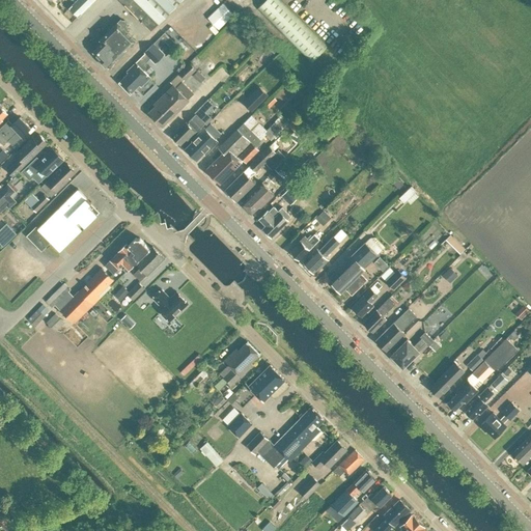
[(94,0),(77,0),(70,7),(78,17),(94,0)]
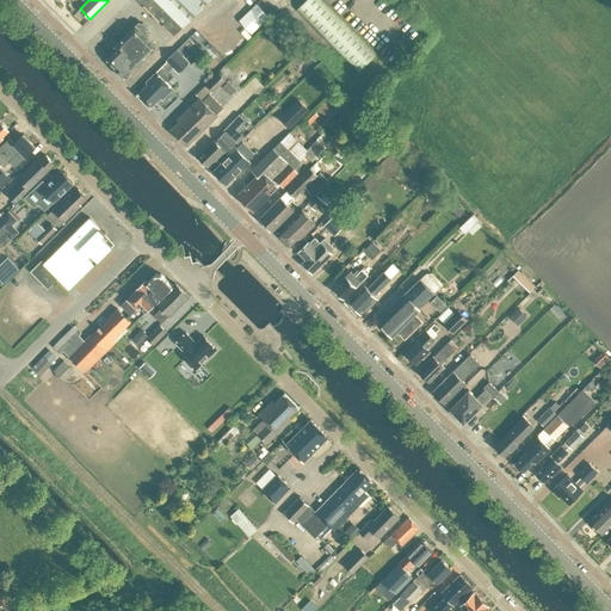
[(140,0),(171,31),(174,35),(193,17),(209,1),(208,1),(209,0),(140,0)]
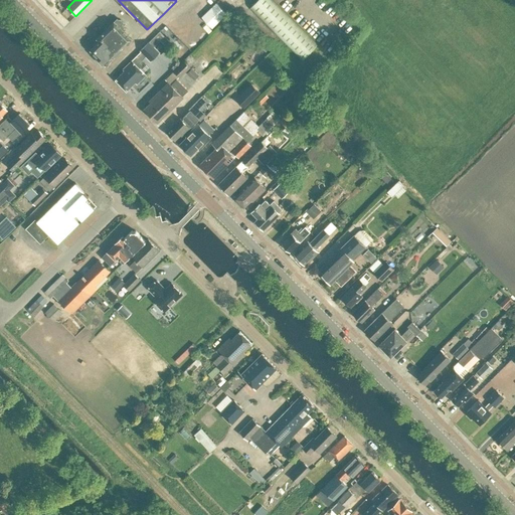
[(274,0),(258,0),(249,9),(302,60),(319,44),(274,0)]
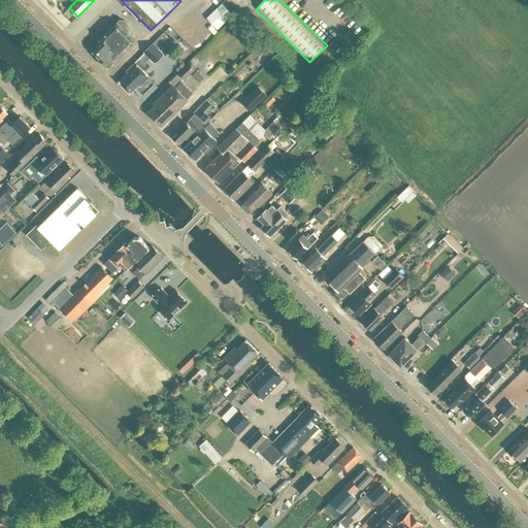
[(218,28),(232,13),(222,2),(207,17),(218,28)]
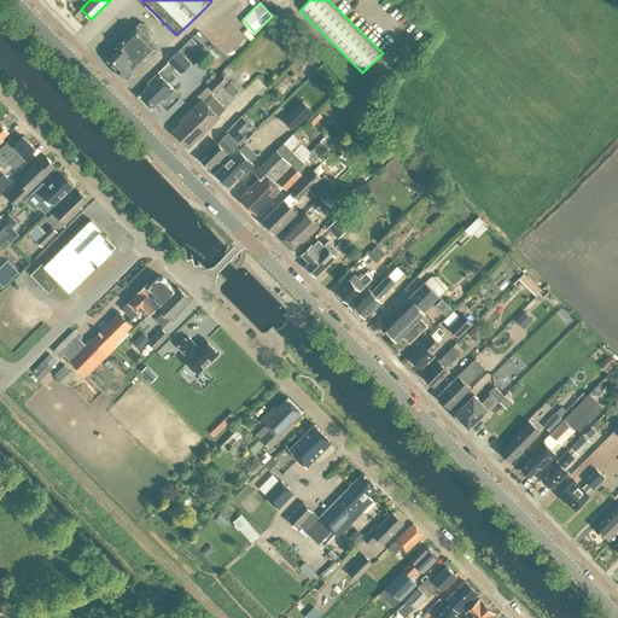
[(127,77),(158,47),(149,38),(152,34),(149,29),(149,27),(145,23),(143,23),(141,22),(116,46),(120,50),(109,59),(118,70),(118,73),(123,77),(126,77),(127,77)]
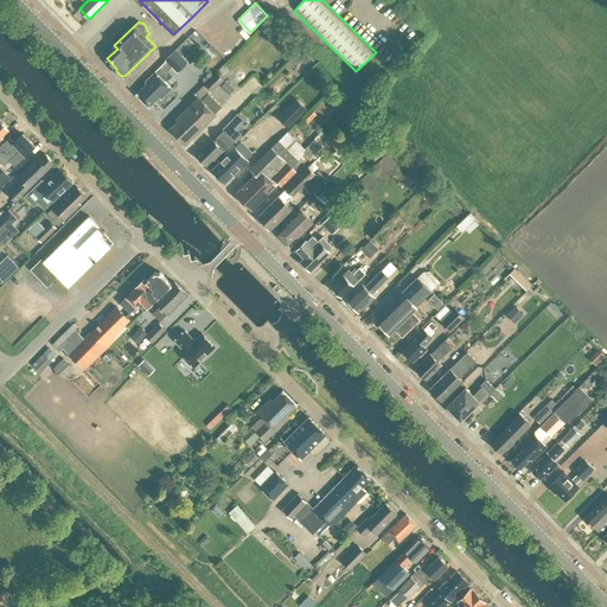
[(178,71),(187,62),(176,50),(166,59),(178,71)]
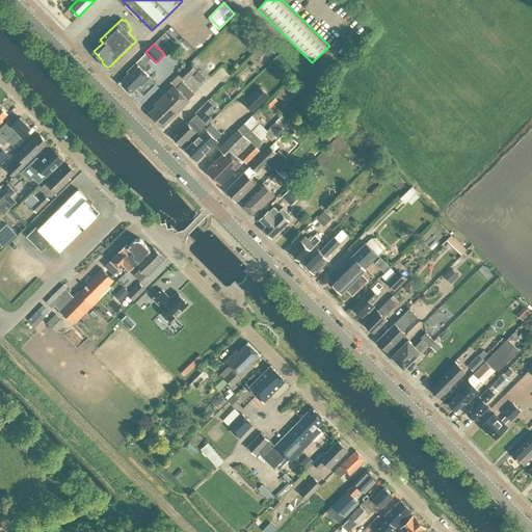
[(151,78),(135,62),(127,71),(129,73),(120,82),(131,94),(140,84),(141,86),(151,78)]
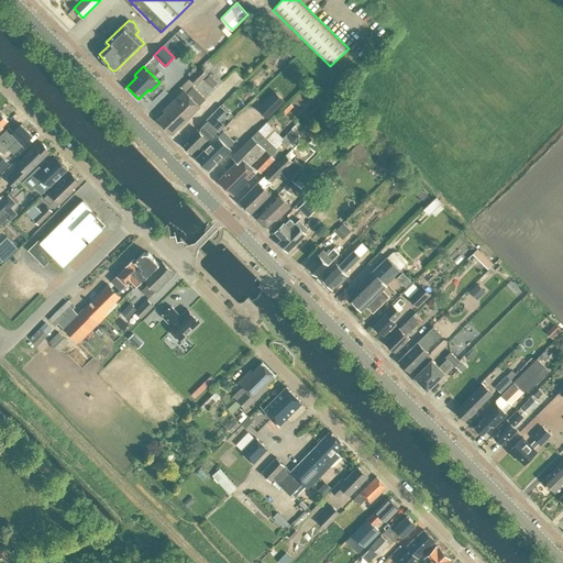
[(197,84),(208,73),(201,66),(190,77),(197,84)]
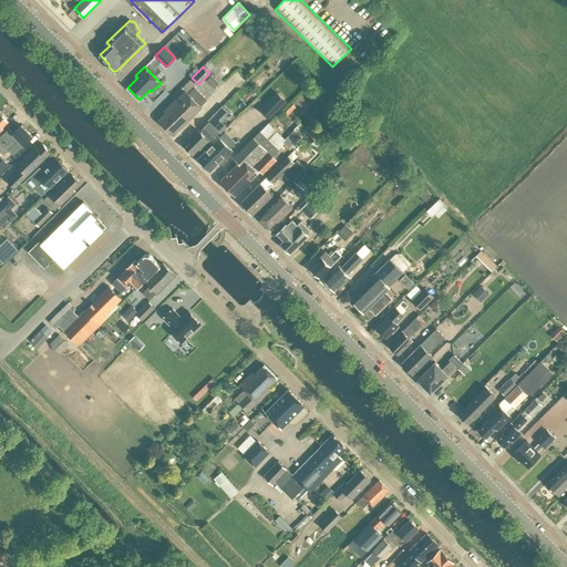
[(214,88),(219,82),(212,74),(206,80),(214,88)]
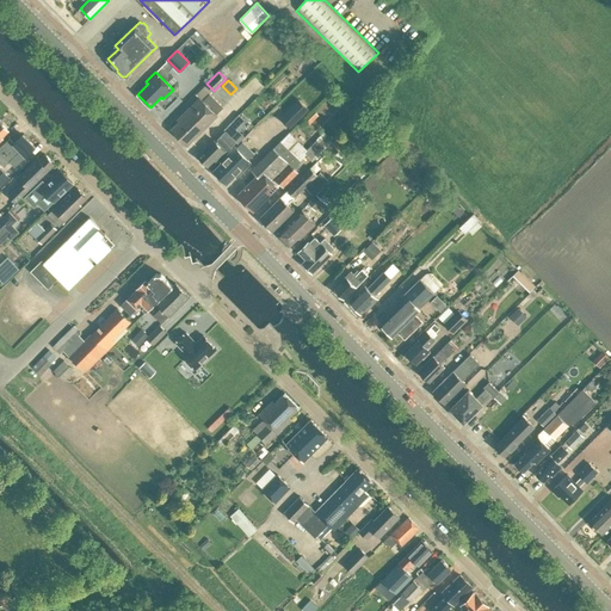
[(187,144),(217,116),(216,113),(223,107),(210,93),(203,100),(199,97),(177,119),(178,122),(171,129),(187,144)]
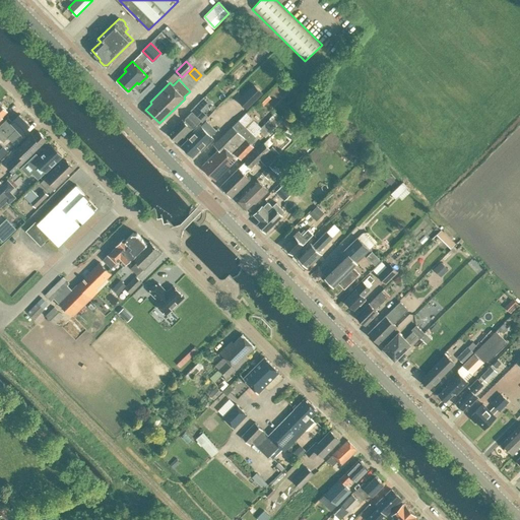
[(255,84),(240,101),(248,109),(264,93),(255,84)]
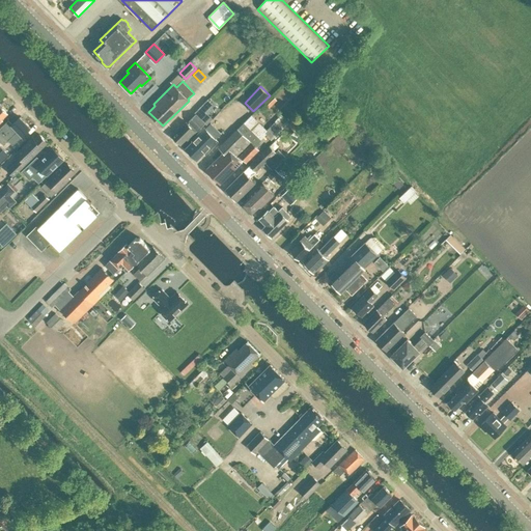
[(205,111),(213,104),(207,100),(201,106),(205,111)]
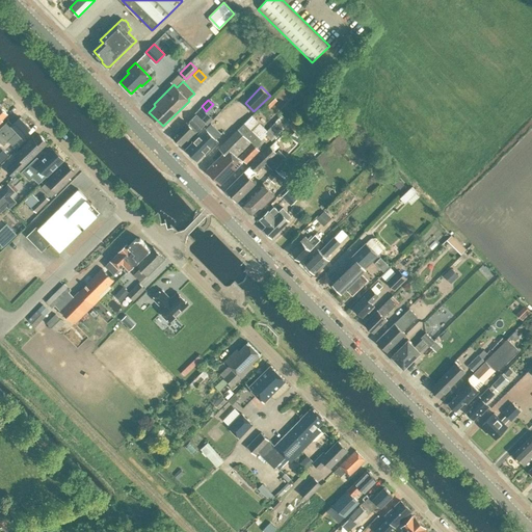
[(321,124),(328,116),(323,111),(316,117),(321,124)]
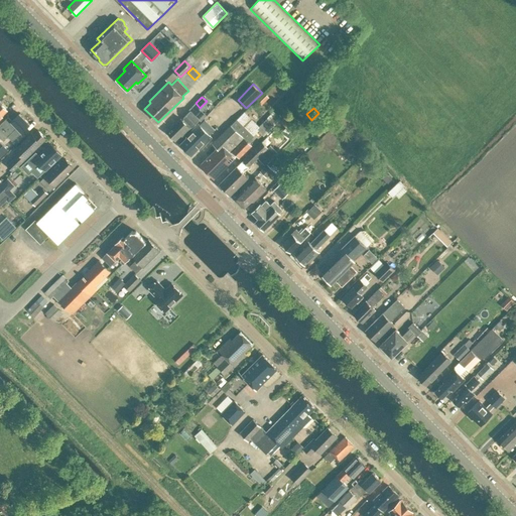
[(180,118),(167,131),(175,140),(181,134),(182,135),(189,127),(187,124),(188,123),(192,127),(200,120),(190,111),(183,118),(184,119),(182,120),(180,118)]
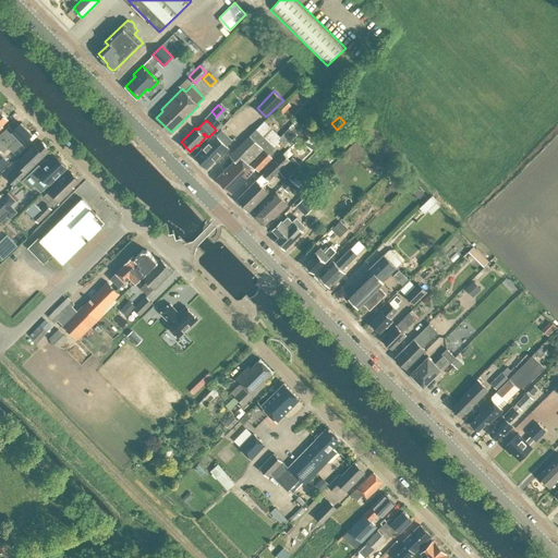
[(23,144),(33,134),(21,122),(13,131),(9,125),(0,134),(0,148),(3,153),(9,147),(12,144),(17,149),(23,144)]
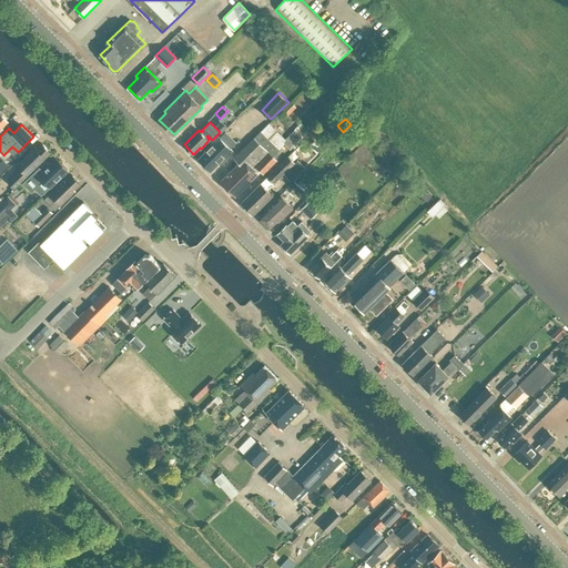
[(239,162),(220,181),(235,196),(261,171),(263,173),(277,159),(273,155),(280,149),(261,130),(234,158),(239,162)]
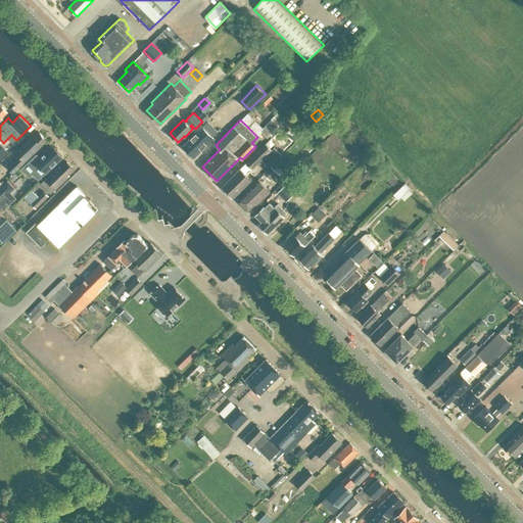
[(183,146),(194,157),(201,150),(202,152),(216,139),(201,126),(189,138),(190,139),(183,146)]
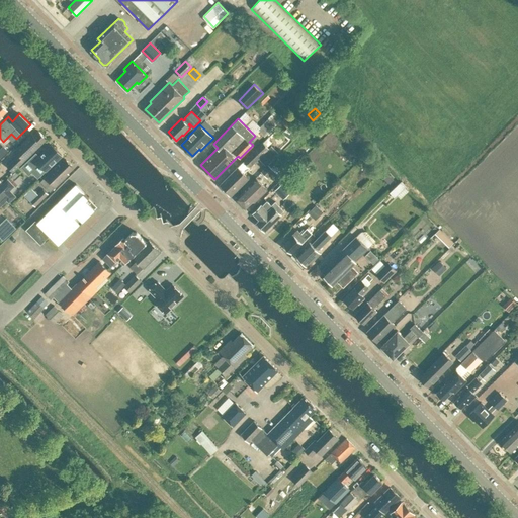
[(18,166),(47,139),(38,131),(32,137),(30,136),(14,151),(18,155),(6,167),(11,172),(18,166)]
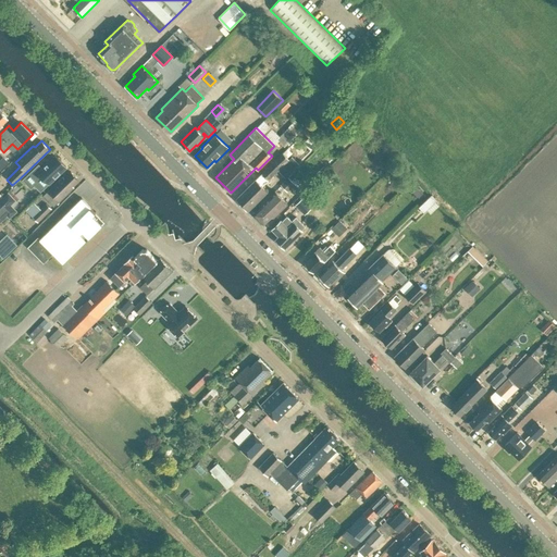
[(289,159),(283,152),(237,198),(249,209),(268,190),(262,186),(279,171),(285,177),(299,164),(293,157),(289,159)]
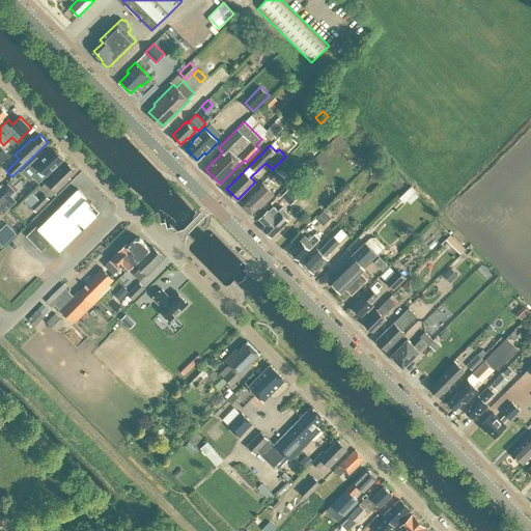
[(63,159),(53,148),(40,161),(37,157),(22,171),(30,179),(35,173),(42,179),(63,159)]
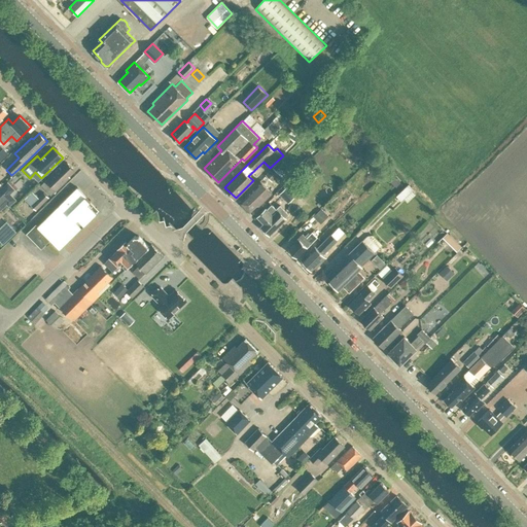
[(68,175),(74,170),(67,163),(61,168),(59,167),(45,180),(40,185),(50,196),(56,190),(56,191),(70,177),(68,175)]
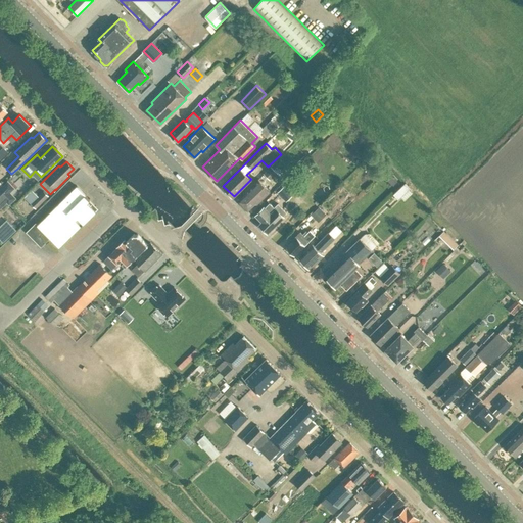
[(270,180),(277,173),(271,167),(264,174),(270,180)]
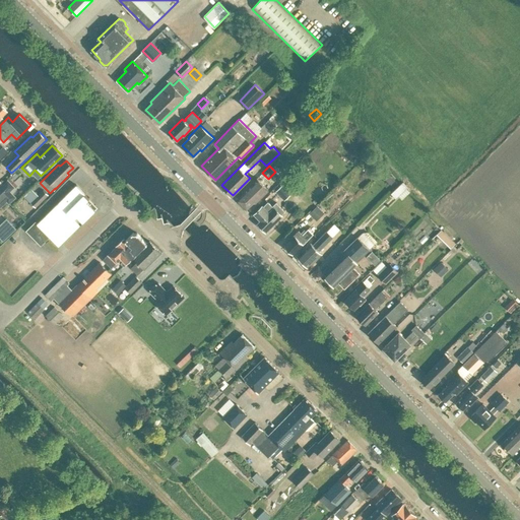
[(304,167),(300,171),(307,178),(311,174),(304,167)]
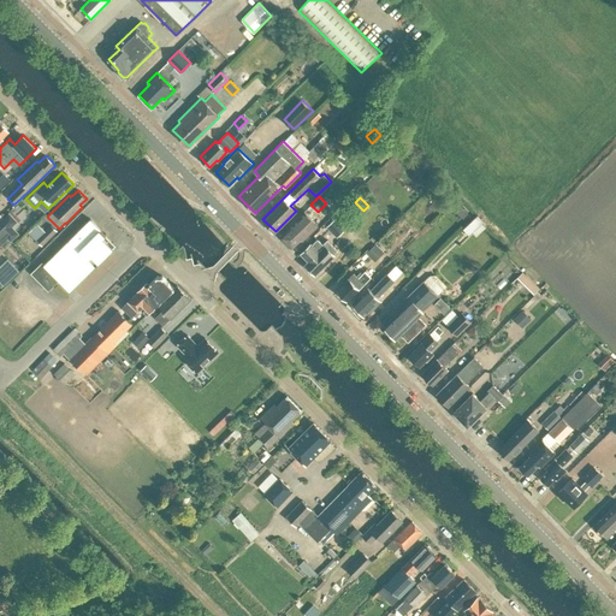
[(465,219),(469,214),(458,205),(454,209),(465,219)]
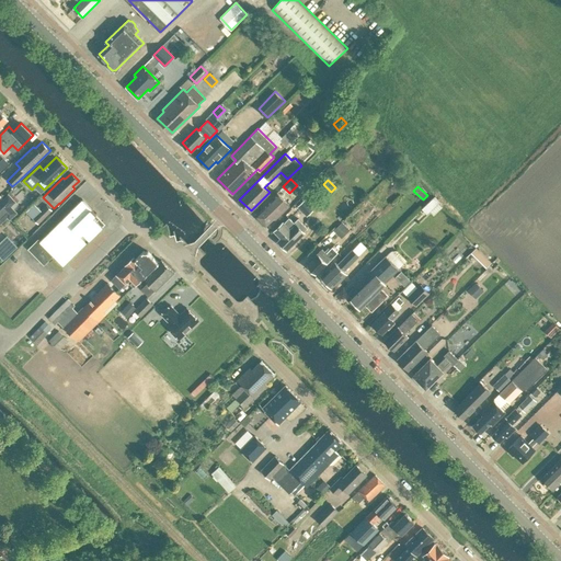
[(262,205),(264,207),(256,215),(266,225),(274,217),(275,219),(290,205),(276,191),(262,205)]
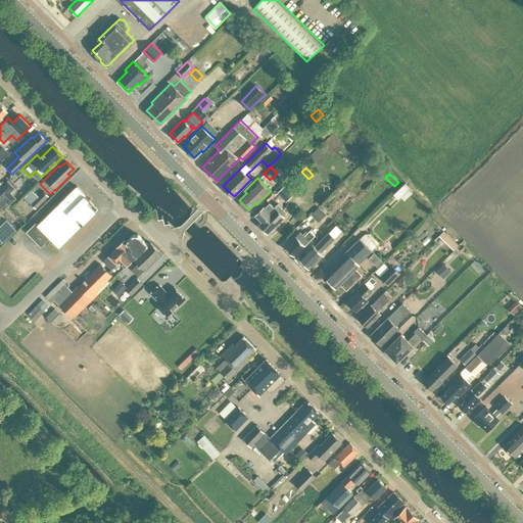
[(8,181),(2,187),(0,189),(0,208),(7,202),(9,204),(13,200),(2,188),(8,182),(14,188),(8,181)]
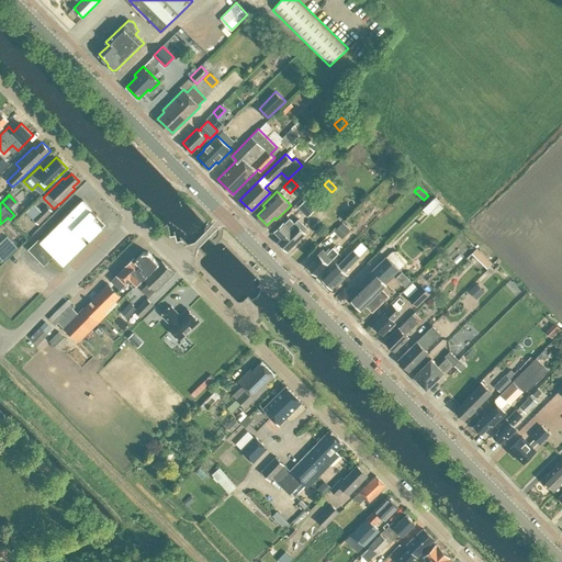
[(428,214),(441,202),(436,195),(423,209),(428,214)]
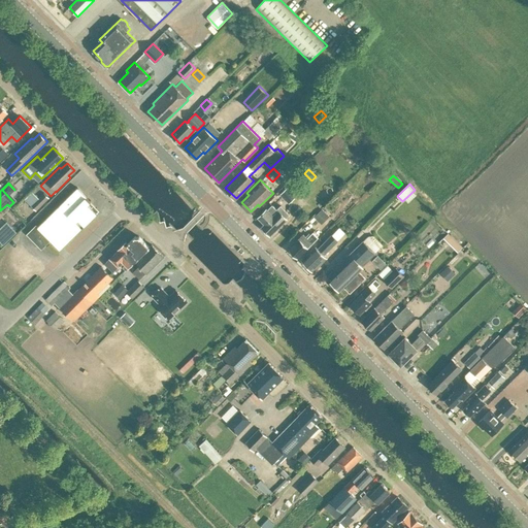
[(87,197),(77,188),(67,198),(38,226),(36,224),(27,233),(41,249),(51,240),(59,250),(97,213),(89,204),(91,202),(87,197)]
